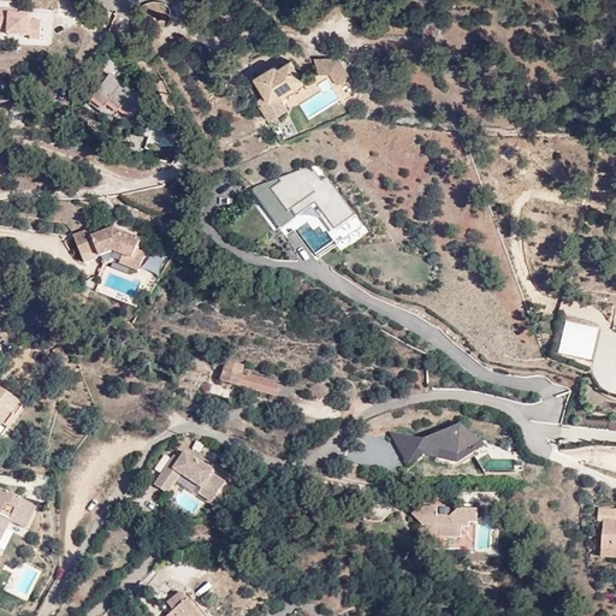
[(41,15),(0,10),(0,33),(40,36),(41,15)]
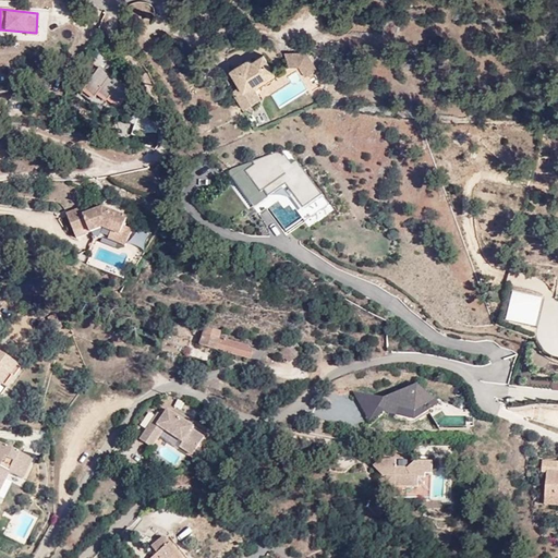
[(280,34),(287,48),(296,48),(302,57),(306,55),(307,59),(312,56),(310,53),(314,50),(308,40),(305,37),(300,35),(291,34),(280,34)]
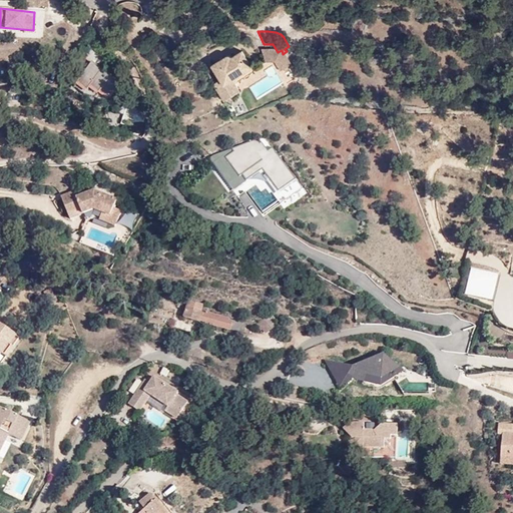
[(226,35),(208,46),(217,60),(211,64),(222,81),(239,69),(234,62),(250,51),(238,32),(228,38),(226,35)]
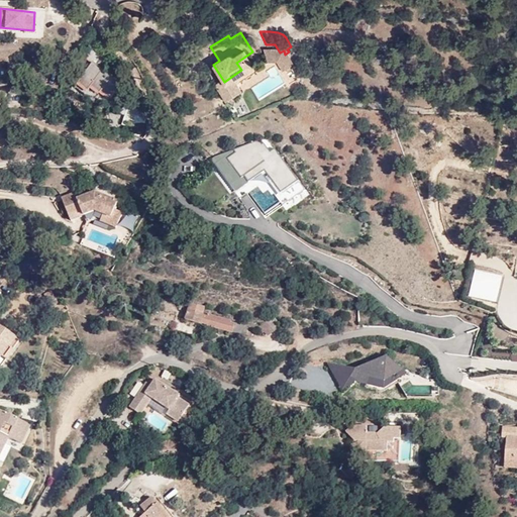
[(94,57),(79,77),(87,84),(90,80),(99,86),(100,84),(109,91),(118,78),(110,71),(111,71),(94,57)]
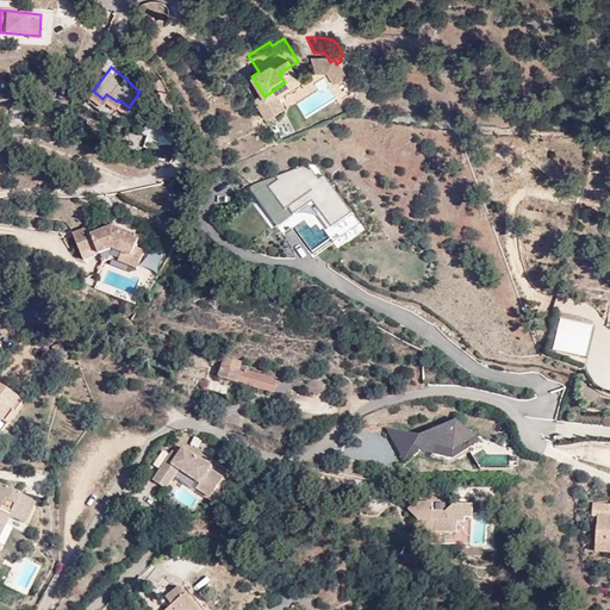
[(89,93),(79,87),(75,93),(86,100),(89,93)]
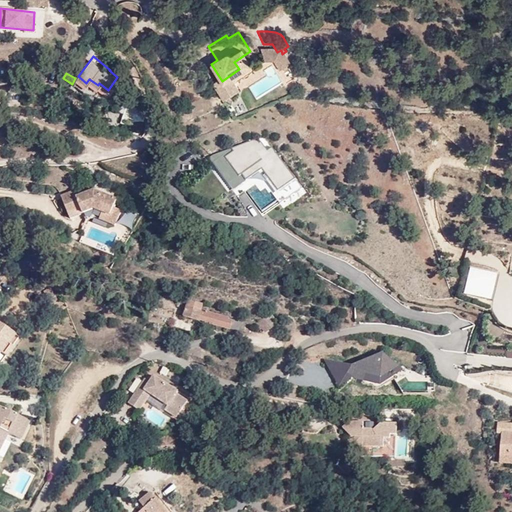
[(134,106),(109,110),(110,122),(136,118),(134,106)]
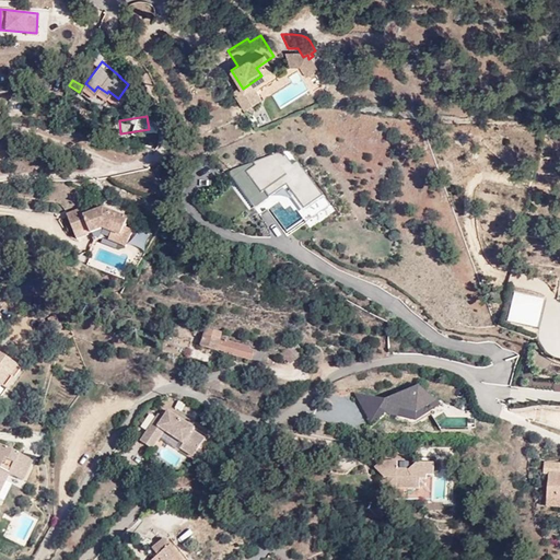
[(269,210),(284,236),(307,223),(310,226),(331,214),(300,158),(289,164),(279,147),(230,175),(254,219),(269,210)]
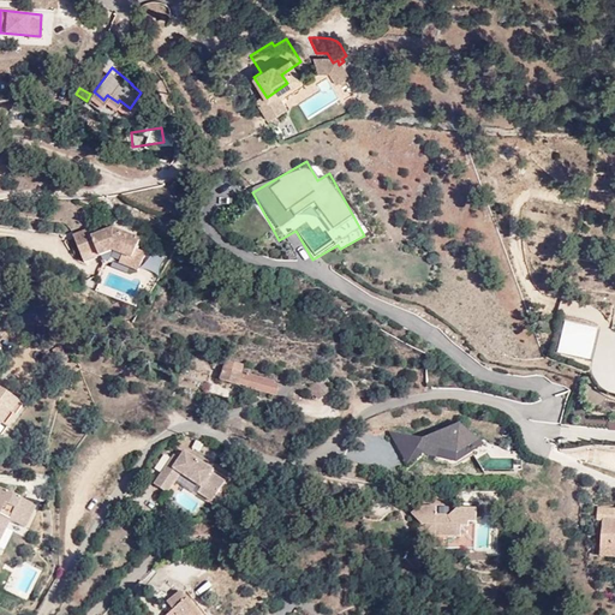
[(318,177),(324,173),(316,162),(310,166),(318,177)]
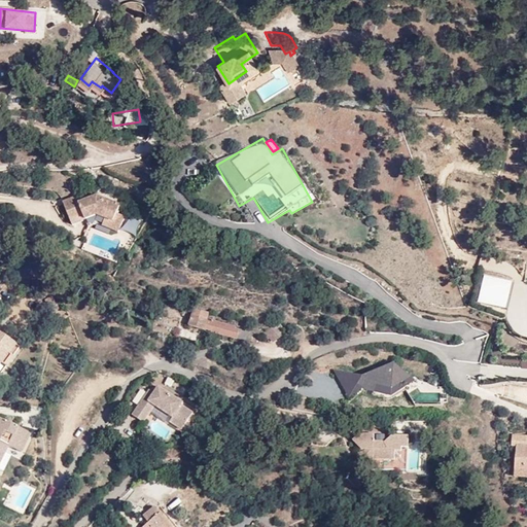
[(73,190),(62,195),(71,218),(84,213),(89,219),(97,216),(106,220),(113,223),(117,226),(125,209),(117,207),(119,198),(96,187),(76,197),(73,190)]
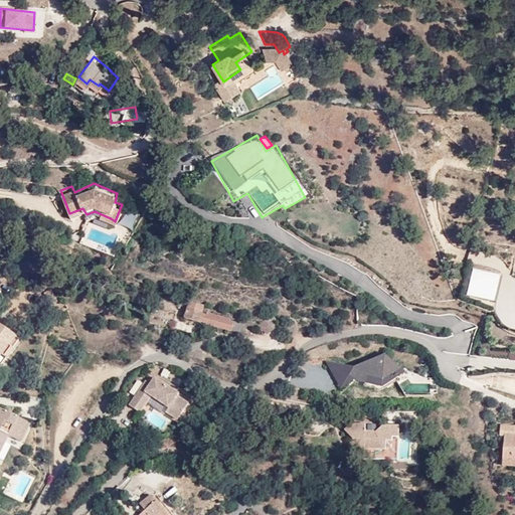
[(122,225),(133,228),(136,217),(125,214),(122,225)]
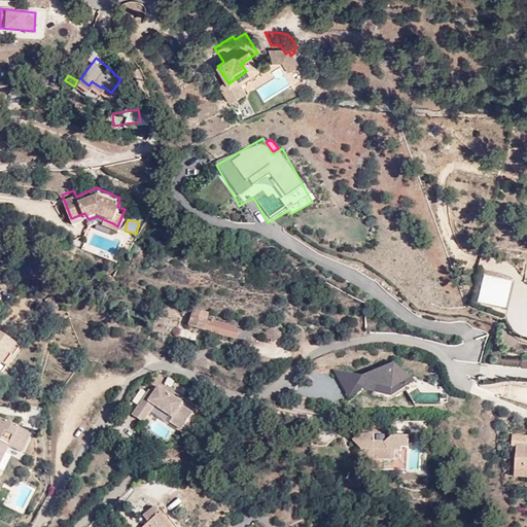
[(113,223),(106,220),(103,225),(111,229),(113,223)]
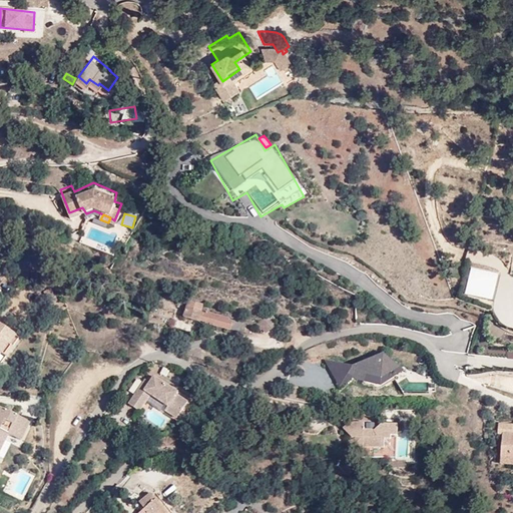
[(499,274),(472,268),(466,295),(493,301),(499,274)]
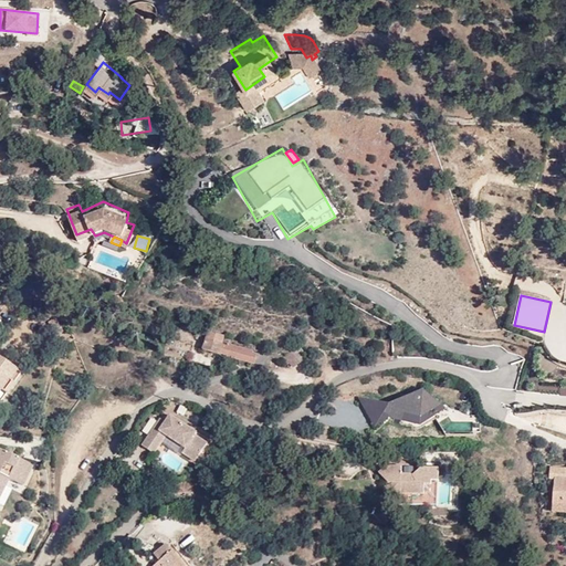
[(55,318),(48,322),(56,336),(64,332),(55,318)]
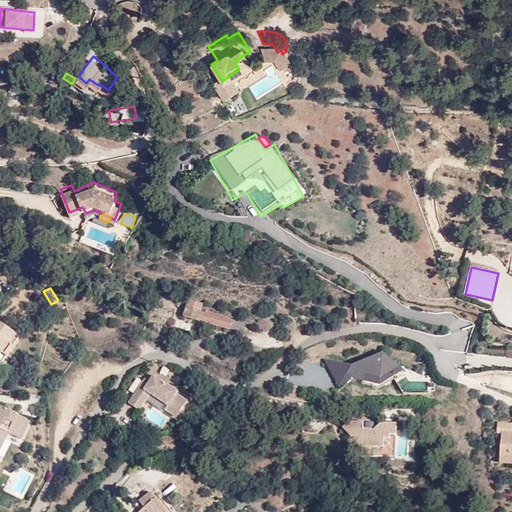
[(15,335),(0,324),(0,352),(6,343),(8,344),(15,335)]
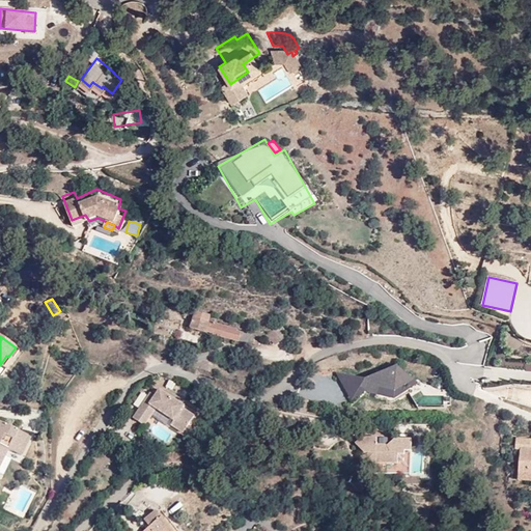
[(151,392),(133,419),(134,419),(146,427),(158,411),(174,422),(172,426),(184,434),(196,416),(185,409),(186,407),(161,389),(156,396),(151,392)]
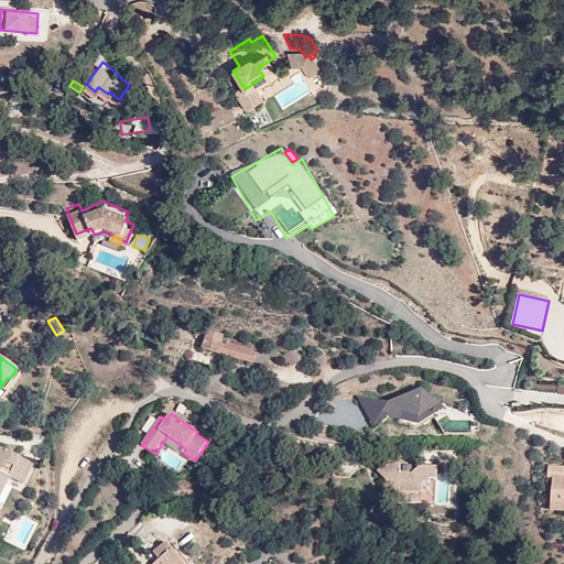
[(227,438),(223,445),(232,451),(237,444),(227,438)]
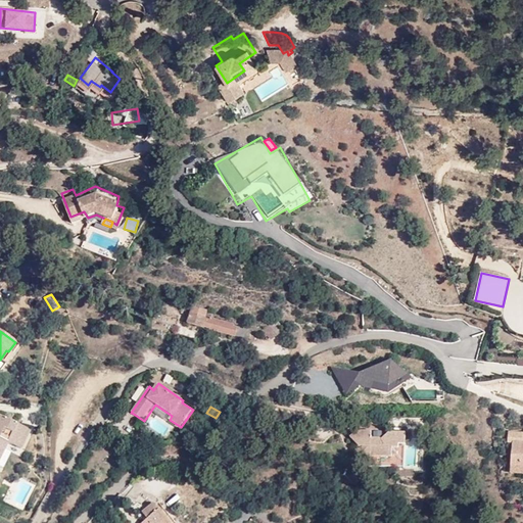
[(29,431),(0,415),(0,457),(9,442),(19,448),(29,431)]
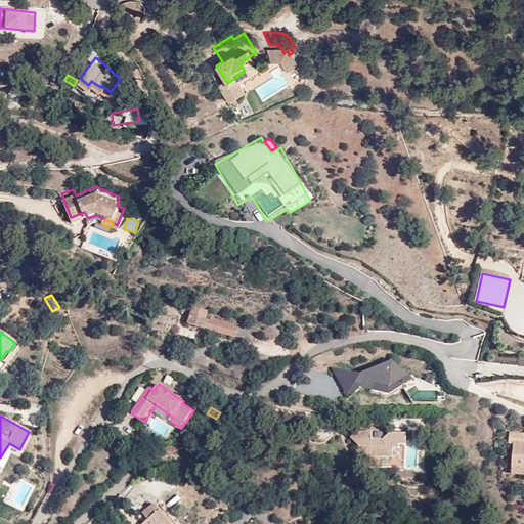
[(374,432),(358,431),(351,438),(355,442),(355,464),(372,465),(372,457),(393,459),(393,449),(400,449),(400,445),(407,445),(407,434),(391,433),(383,441),(379,439),(374,439),(374,432)]
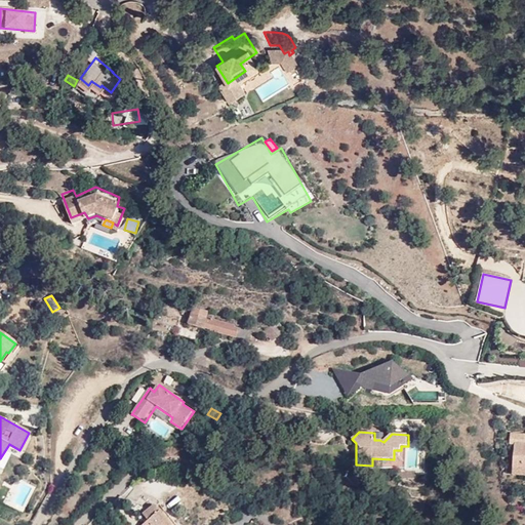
[(514,475),(514,476),(524,476),(524,433),(512,433),(511,445),(516,445),(514,475)]
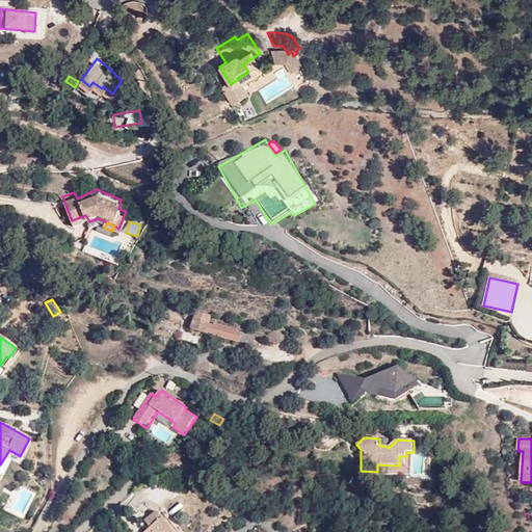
[(145,531),(174,531),(163,519),(162,519),(156,511),(145,521),(152,528),(145,531)]
